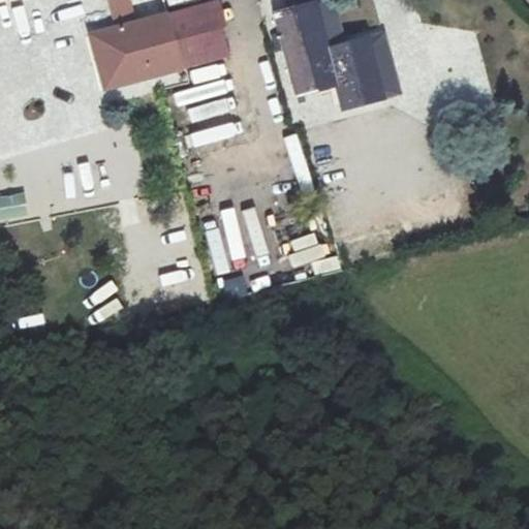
[(135,25),(127,0),(106,0),(115,30),(135,25)]
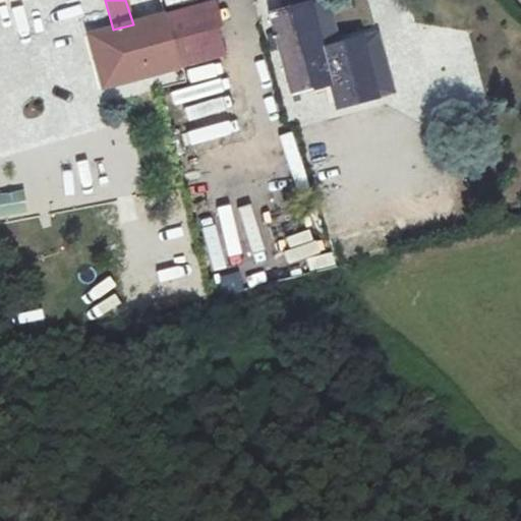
[(226,54),(212,3),(164,16),(178,66),(226,54)]
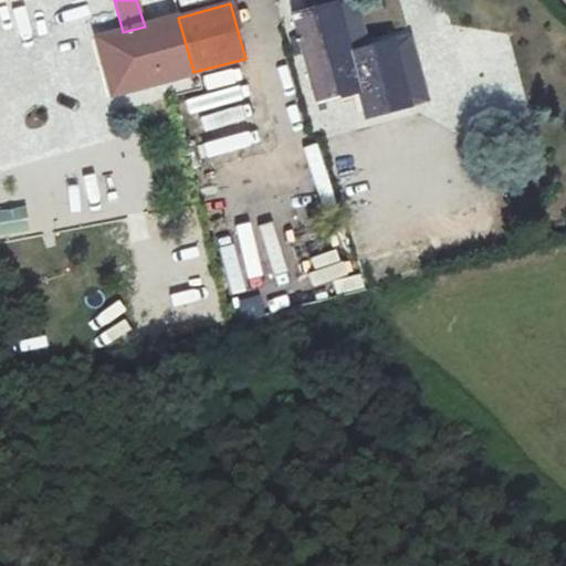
[(348,53),(335,6),(292,17),(315,103),(358,92),(366,117),(409,106),(391,42),(348,53)]
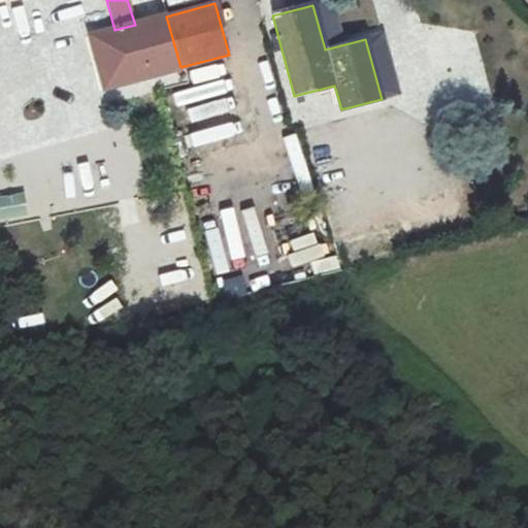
[(180,67),(166,17),(135,25),(114,30),(128,81),(180,67)]
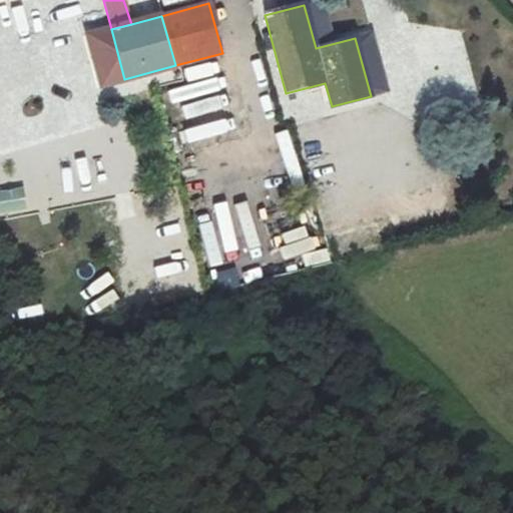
[(332,106),(325,83),(286,93),(294,122),(334,112),(332,106)]
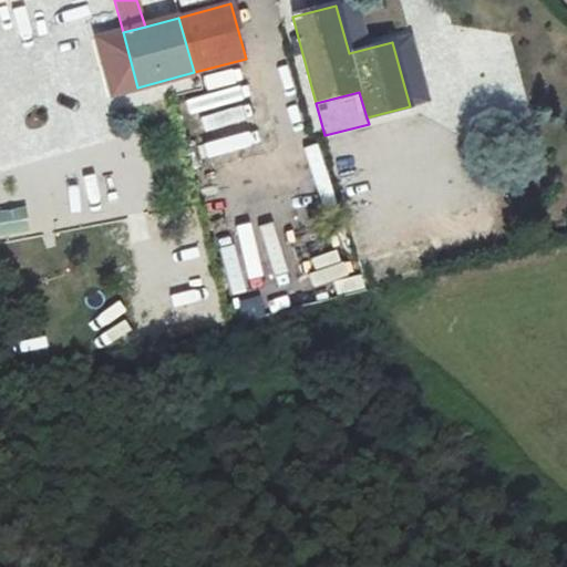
[(410,106),(367,117),(369,124),(411,113),(410,106)]
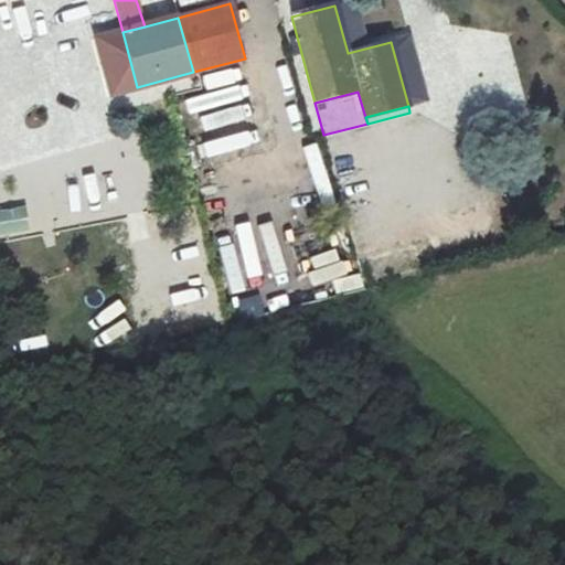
[(27,203),(0,209),(0,236),(32,230),(27,203)]
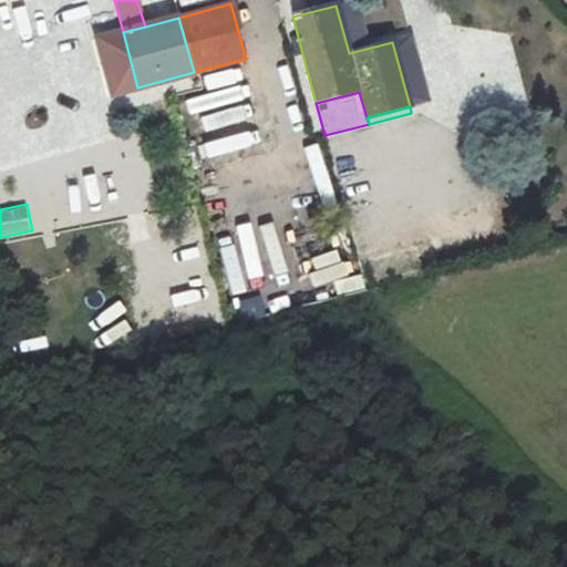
[(165,278),(172,316),(186,312),(181,276),(165,278)]
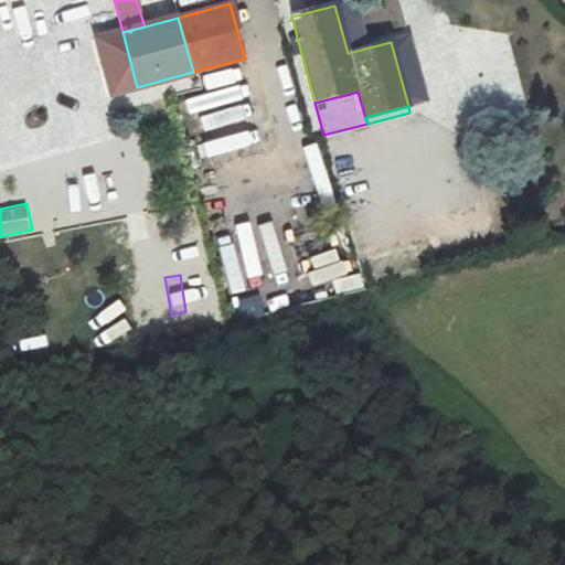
[(230,302),(235,322),(264,315),(258,294),(230,302)]
